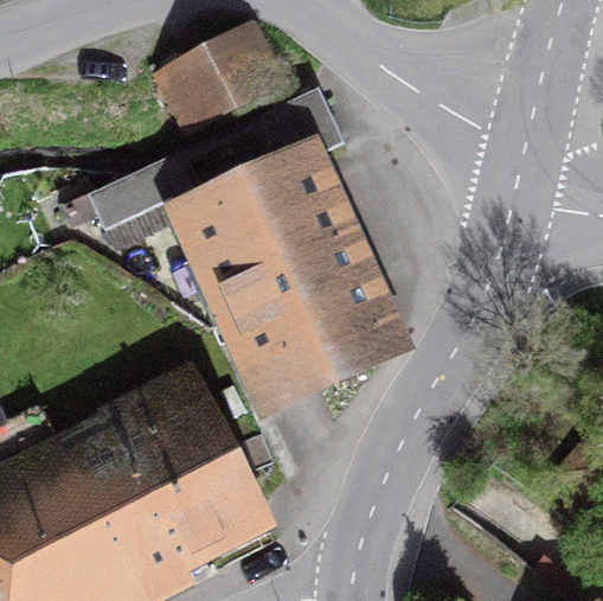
[(154,68),(188,138),(290,88),(256,18),(154,68)]
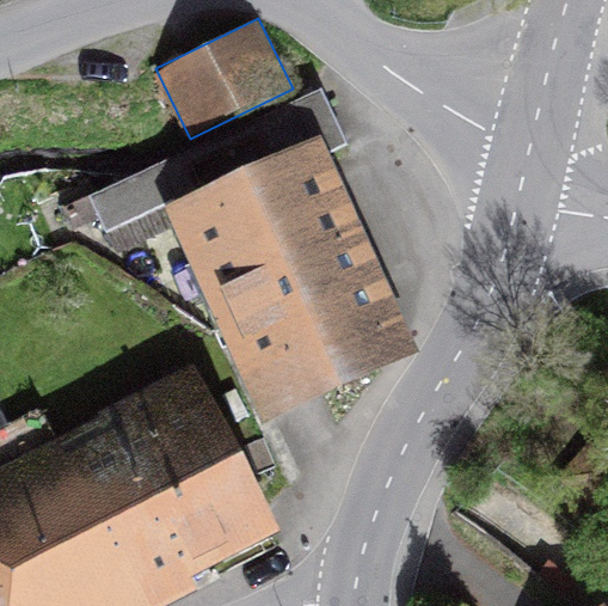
[(117,255),(172,228),(265,429),(423,357),(330,153),(351,144),(325,85),(90,194),(117,255)]
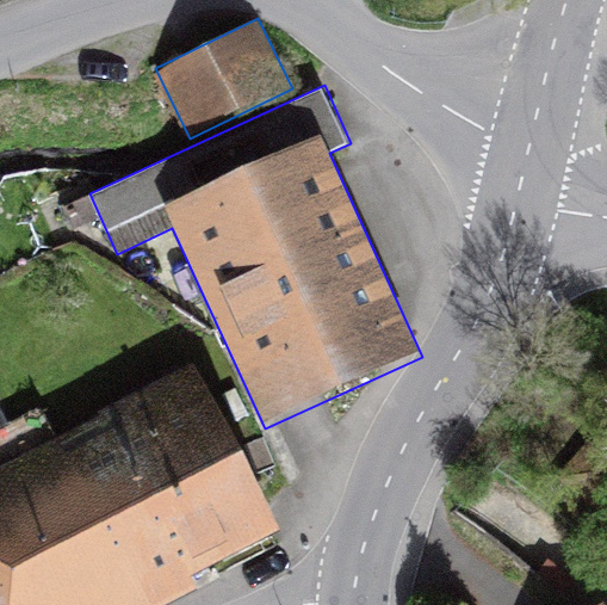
[(0,468),(0,604),(168,604),(202,588),(196,576),(282,532),(198,369),(0,468)]
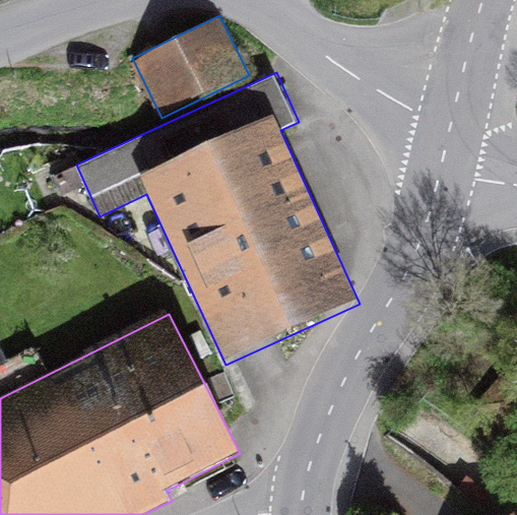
[(482,503),(492,492),(469,473),(460,485),(482,503)]
